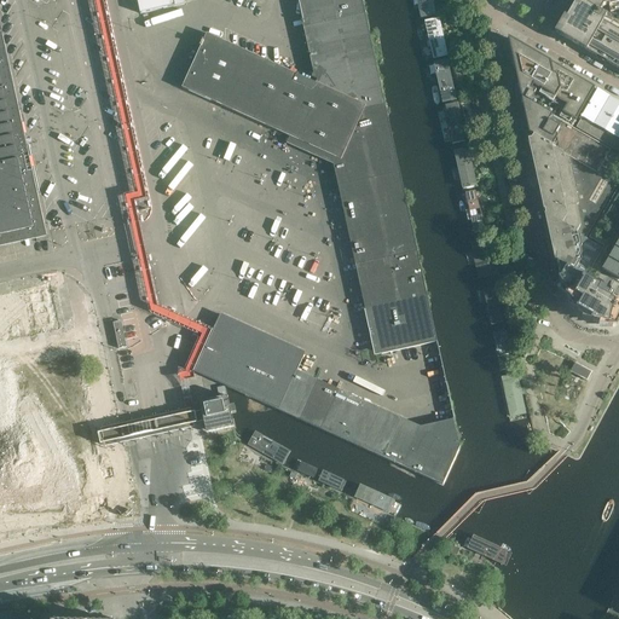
[(137,0),(140,15),(185,5),(184,0),(137,0)]
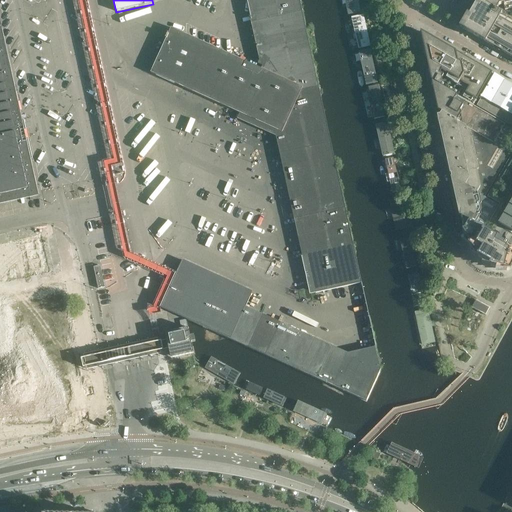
[(361,283),(299,0),(251,0),(265,61),(261,69),(171,28),(168,35),(167,34),(165,38),(166,38),(150,73),(282,133),(281,134),(316,293),(361,283)]
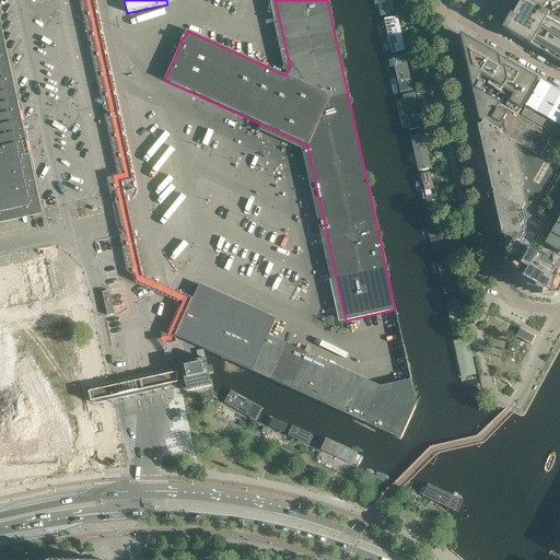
[(376,0),(381,16),(395,14),(392,0),(376,0)]
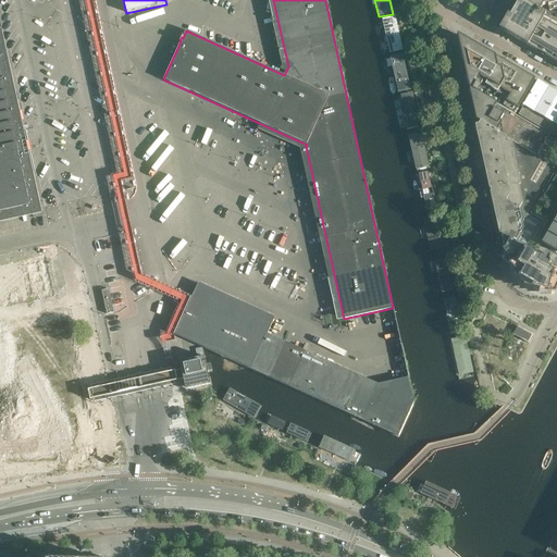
[(496,0),(522,0),(543,12),(556,8),(556,0),(461,0),(463,8),(496,0)]
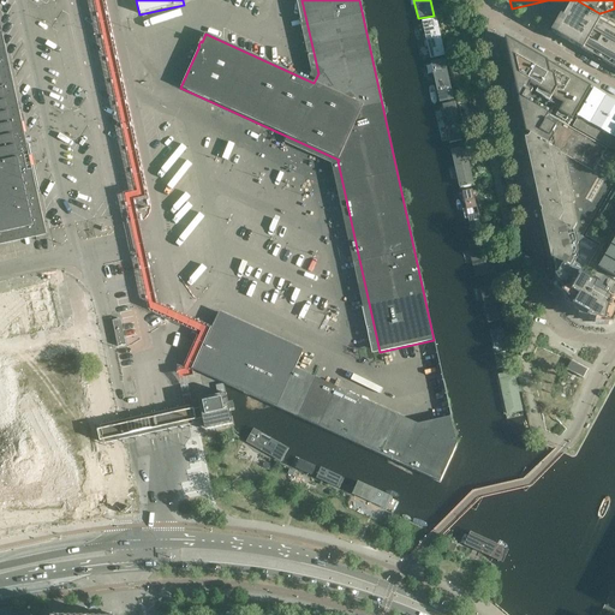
[(602,16),(596,12),(574,0),(569,0),(551,33),(595,58),(614,69),(614,23),(602,17),(602,16)]
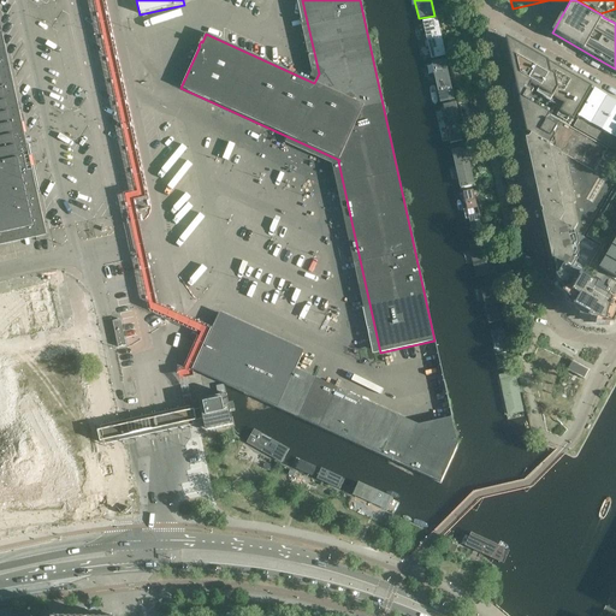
[(449,11),(448,3),(439,5),(440,13),(449,11)]
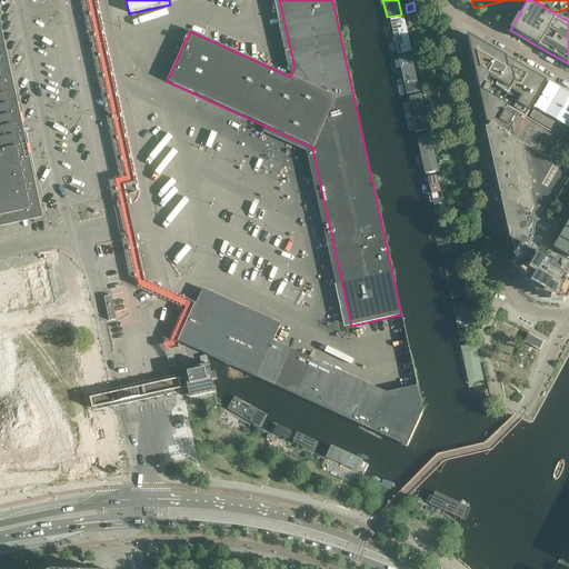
[(399,55),(411,52),(405,17),(392,19),(399,55)]
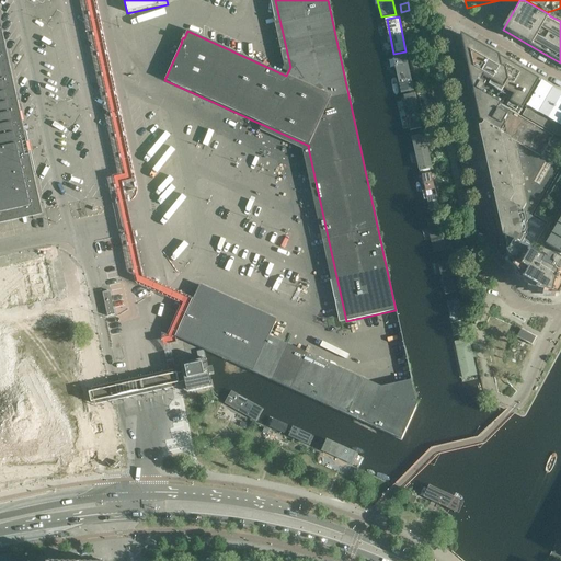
[(24,132),(2,30),(0,30),(0,224),(43,215),(34,174),(35,174),(26,135),(25,132),(24,132)]
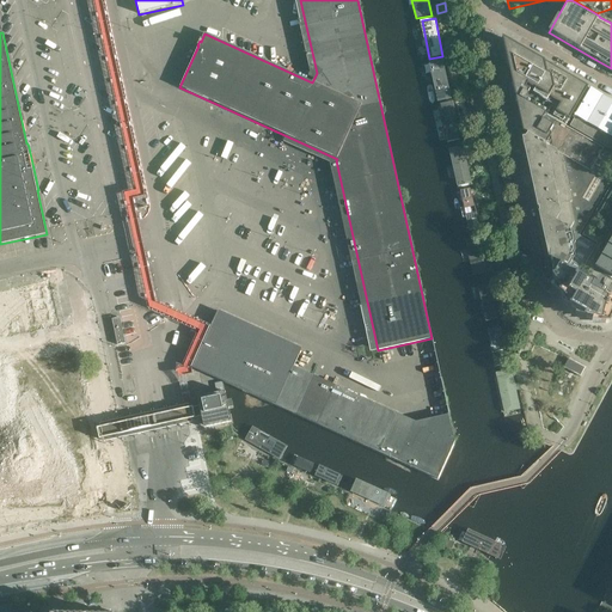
[(588,87),(508,42),(502,38),(503,46),(515,98),(542,112),(542,114),(561,124),(565,127),(588,87)]
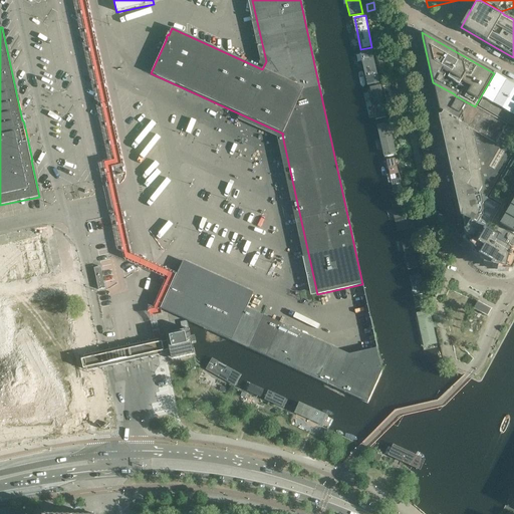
[(368,86),(379,84),(372,50),(361,52),(368,86)]
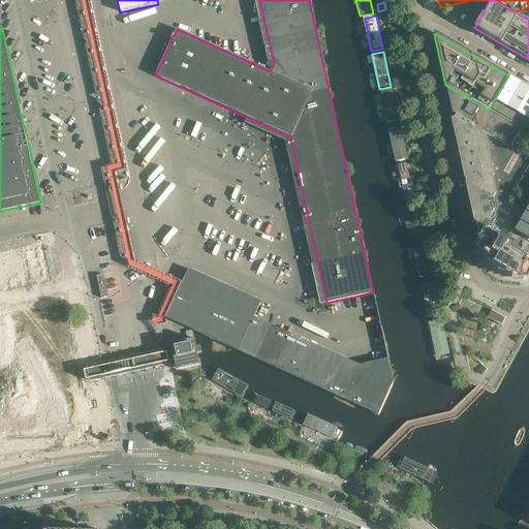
[(528,88),(526,86),(510,78),(497,101),(528,119),(528,88)]
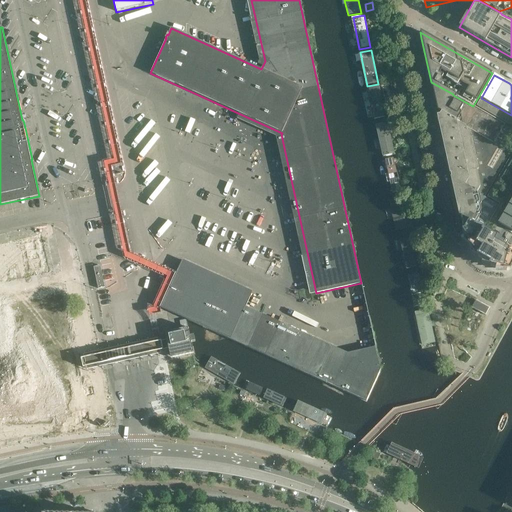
[(476,107),(473,106),(469,104),(453,95),(453,94),(431,82),(433,91),(466,110),(462,117),(458,123),(494,144),(505,124),(476,107)]
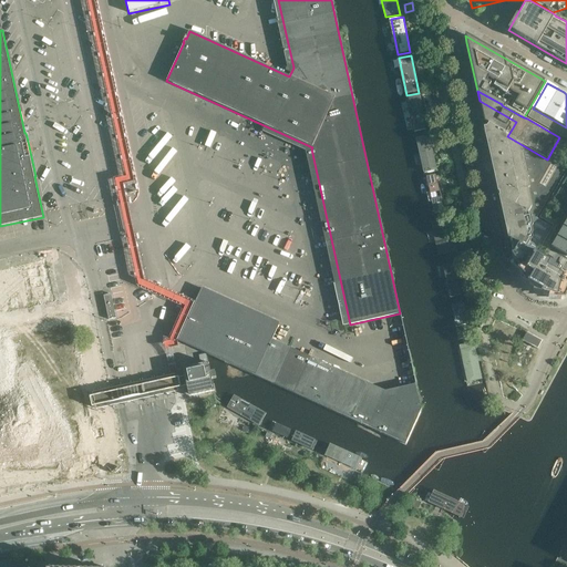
[(414,134),(429,131),(421,94),(406,98),(414,134)]
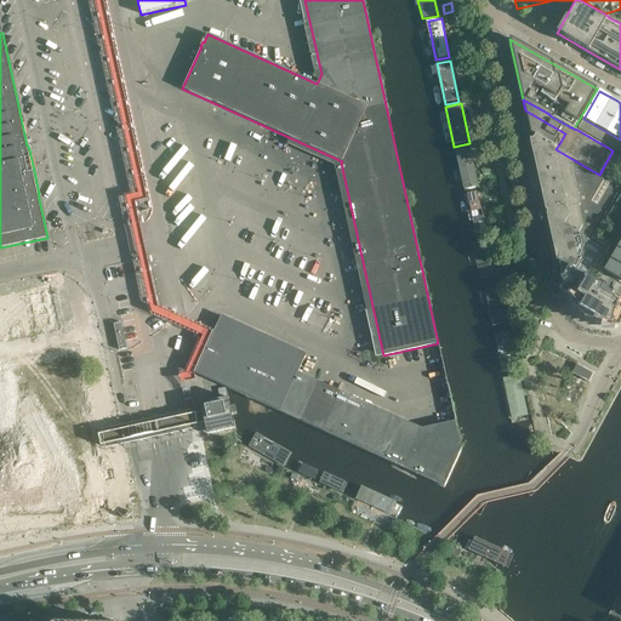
[(620,280),(604,272),(620,243),(620,140),(584,119),(577,129),(620,153),(620,186),(591,239),(608,249),(590,281),(593,284),(590,289),(597,294),(620,307),(620,280)]
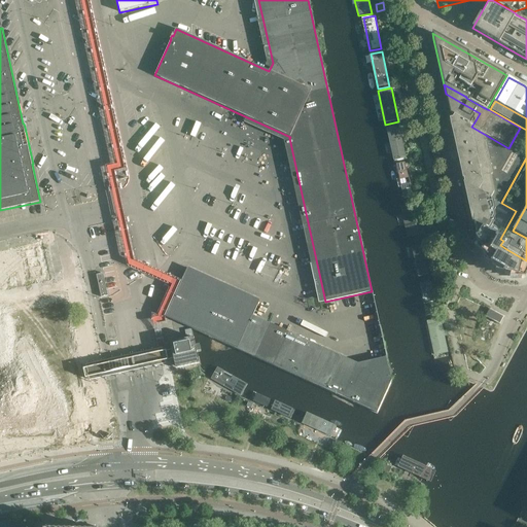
[(410,119),(407,111),(397,113),(400,121),(410,119)]
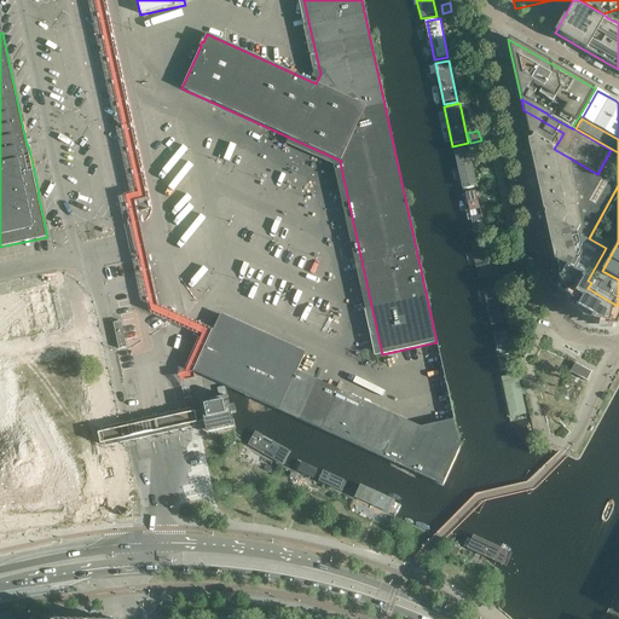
[(559,142),(545,134),(541,142),(554,149),(559,142)]
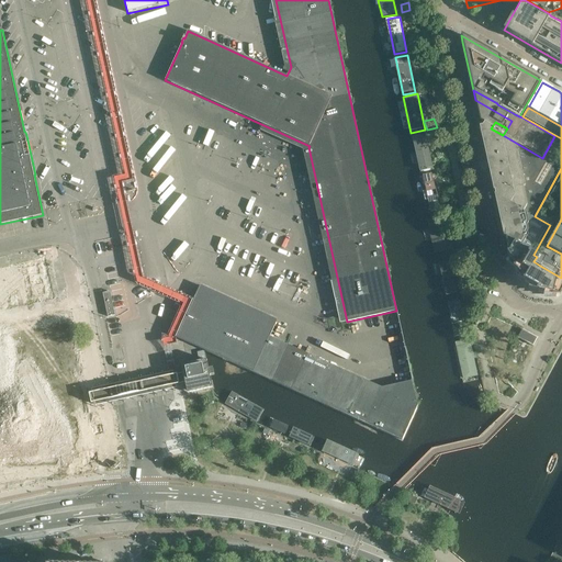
[(503,135),(491,128),(482,123),(481,124),(495,190),(496,190),(497,198),(531,217),(560,168),(553,165),(542,158),(503,135)]
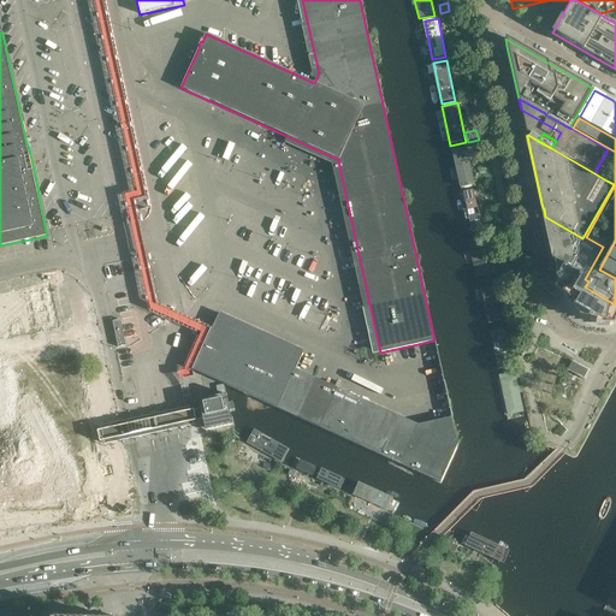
[(460,189),(475,187),(467,147),(451,150),(460,189)]
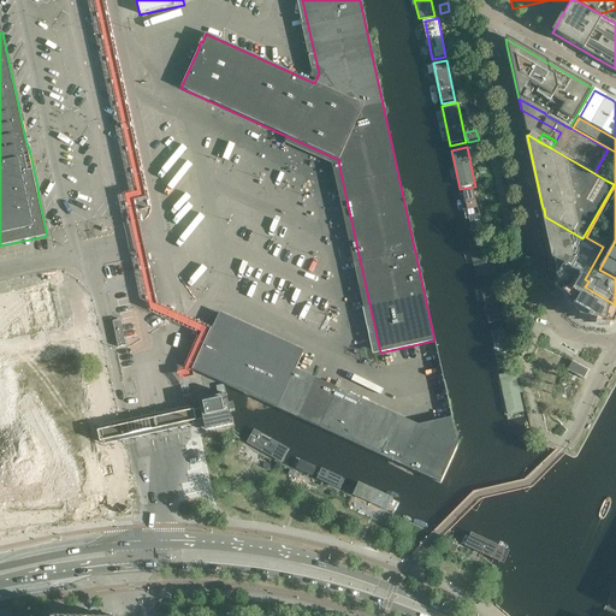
[(606,181),(615,164),(615,154),(608,149),(594,173),(606,181)]
